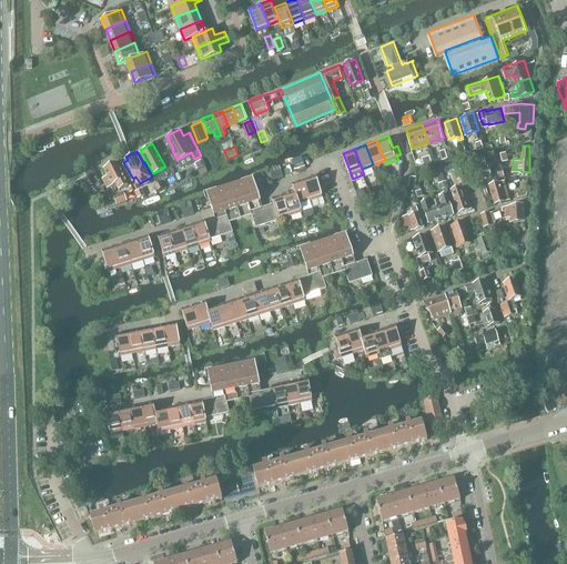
[(429,152),(422,154),(424,161),(432,159),(429,152)]
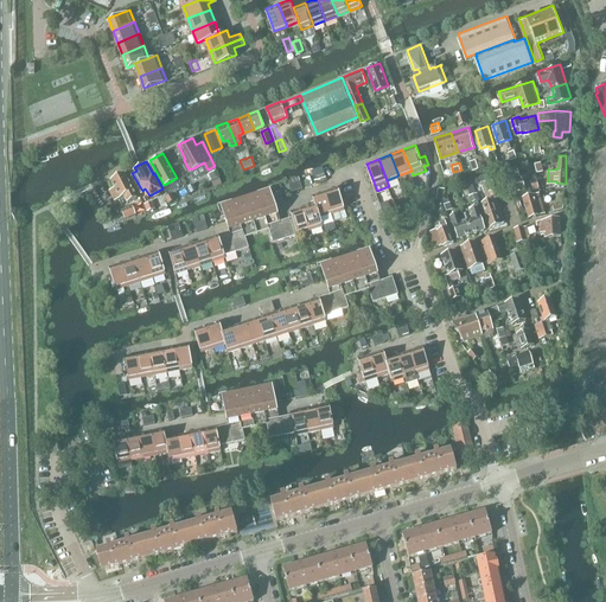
[(504,170),(496,173),(498,181),(506,178),(510,190),(525,185),(522,173),(520,166),(504,170)]
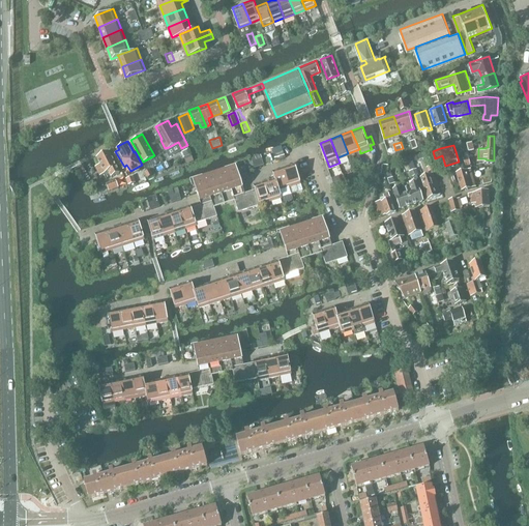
[(100,162),(96,164),(100,173),(110,169),(112,174),(120,170),(110,149),(97,155),(100,162)]
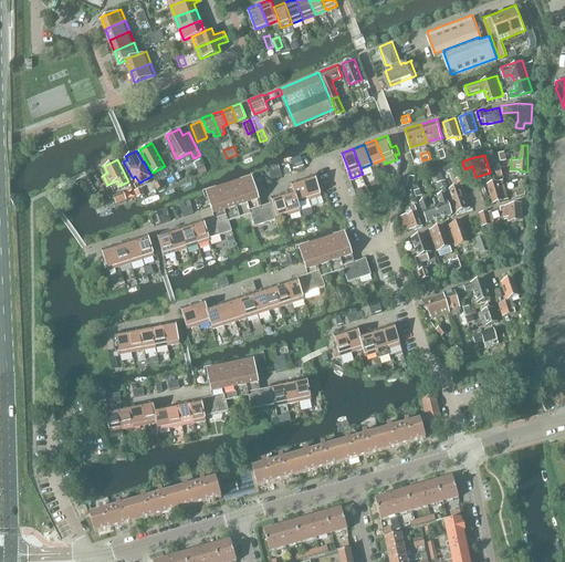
[(303,177),(312,204),(324,200),(315,173),(303,177)]
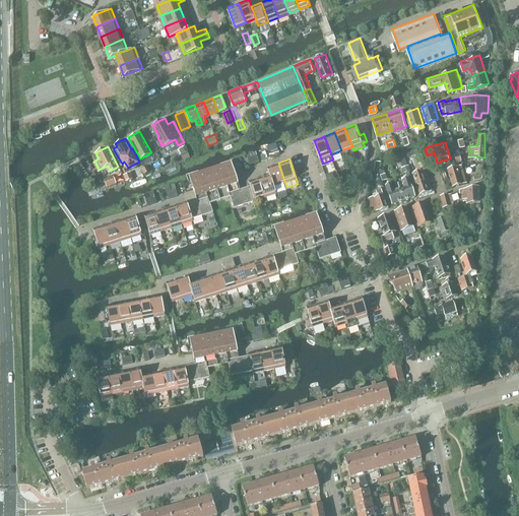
[(232,159),(190,173),(195,190),(198,198),(209,195),(210,200),(231,194),(230,191),(241,187),(238,177),(232,159)]
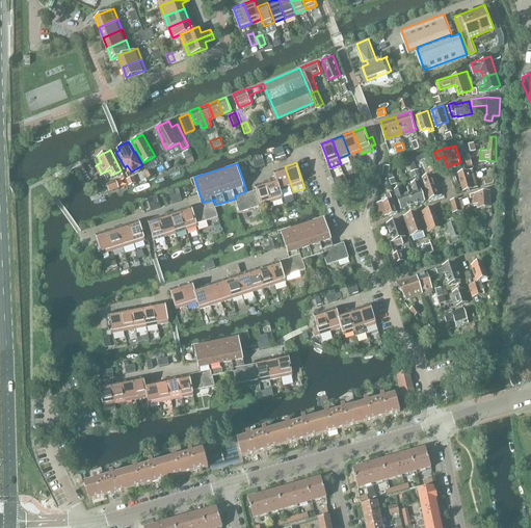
[(429,165),(431,173),(434,172),(437,170),(435,163),(434,163),(429,165)]
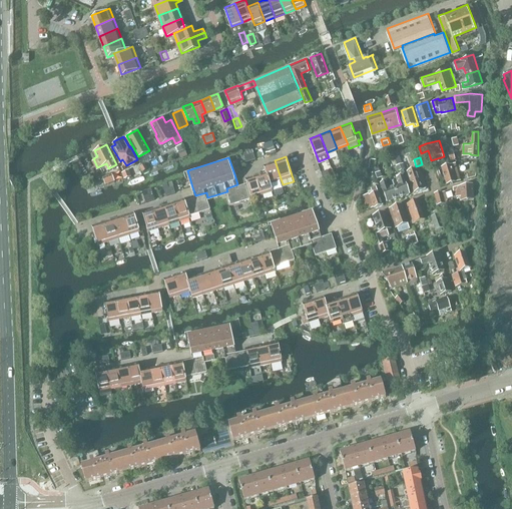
[(272,182),(273,187),(283,184),(275,160),(265,163),(267,170),(271,182),(272,182)]
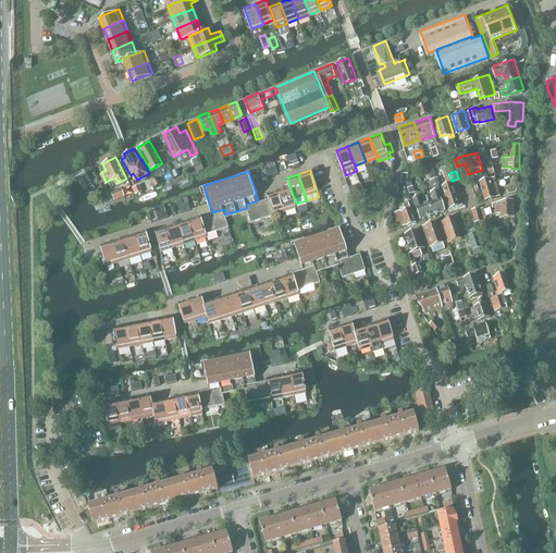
[(480,179),(485,198),(501,194),(495,174),(480,179)]
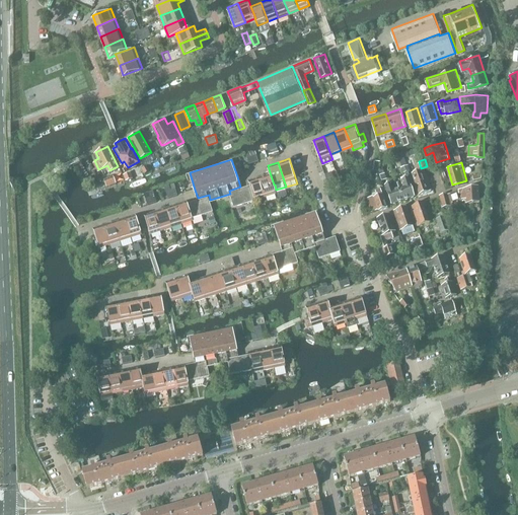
[(413,171),(420,192),(431,189),(424,167),(421,168),(413,171)]
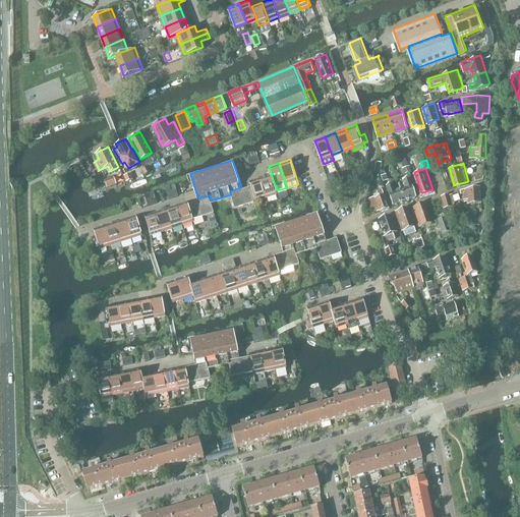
[(131,170),(125,173),(127,179),(133,176),(131,170)]
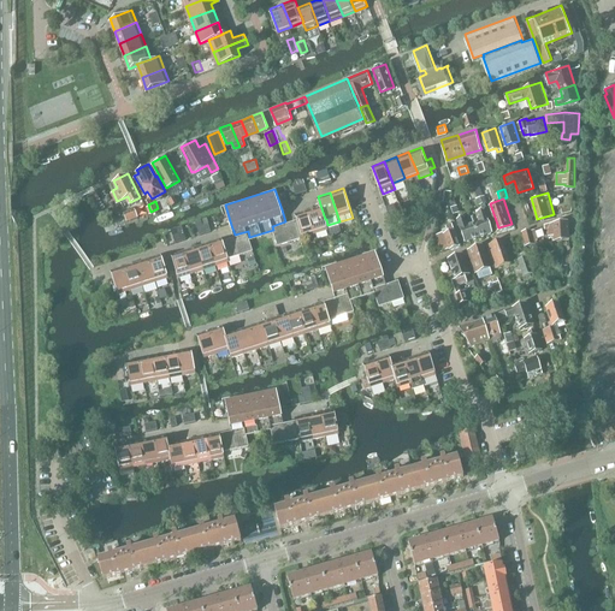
[(307,208),(315,231),(329,227),(327,225),(326,219),(325,219),(320,205),(307,208)]
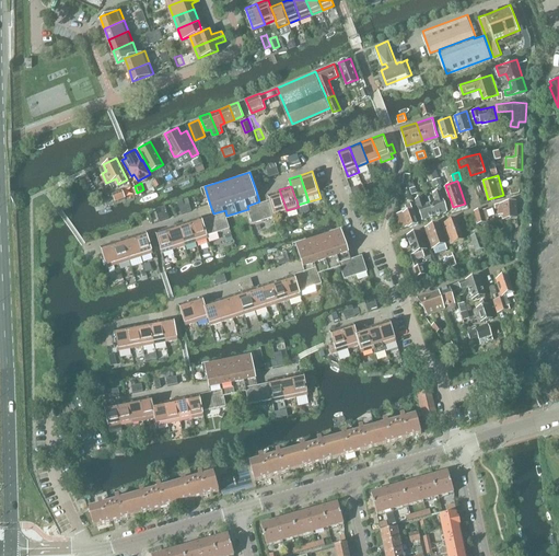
[(123,187),(113,192),(116,199),(126,195),(123,187)]
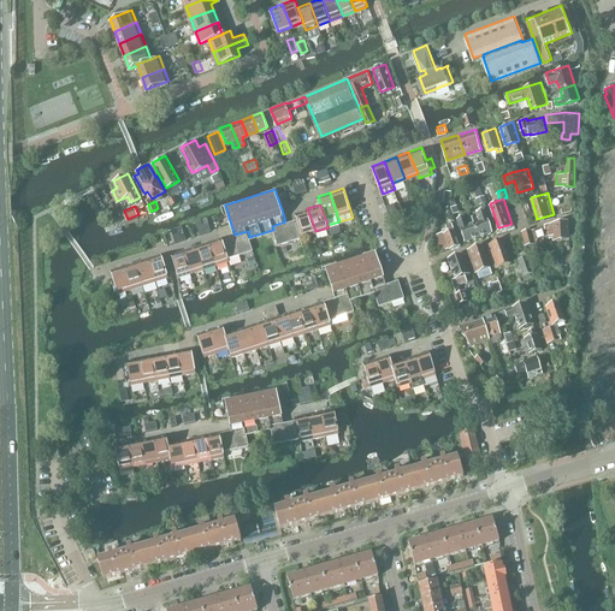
[(480,219),(474,220),(479,235),(492,230),(485,207),(478,209),(480,219)]
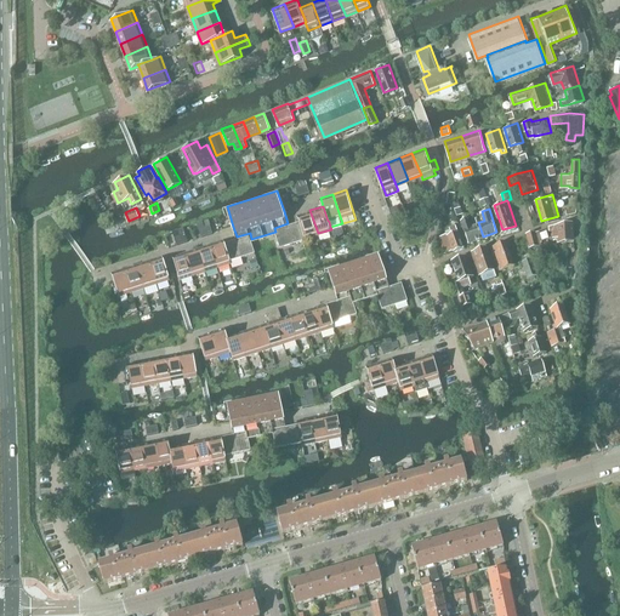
[(297,215),(300,220),(305,237),(318,233),(310,210),(297,215)]
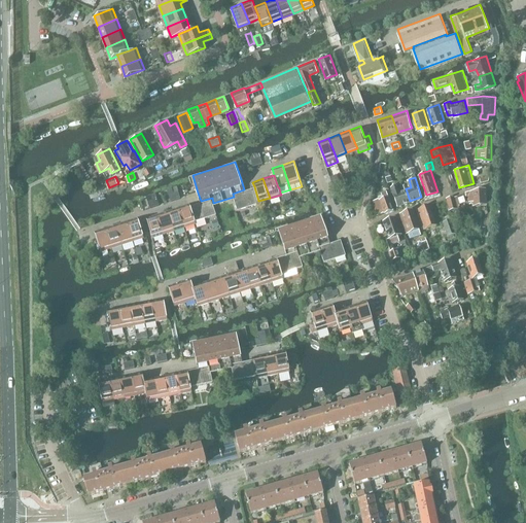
[(410,201),(406,188),(400,190),(397,183),(391,185),(398,205),(410,201)]
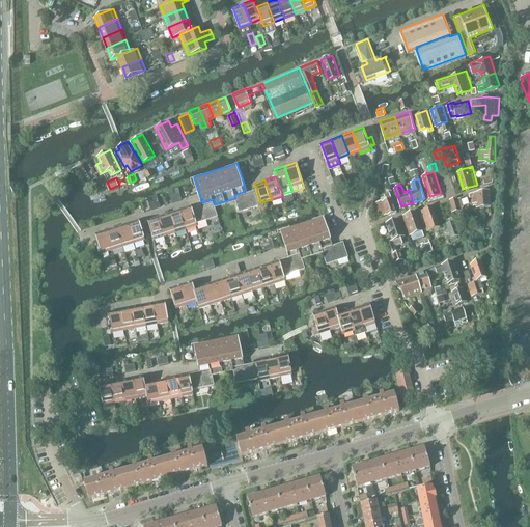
[(234,195),(235,198),(240,210),(260,202),(256,188),(246,191),(234,195)]
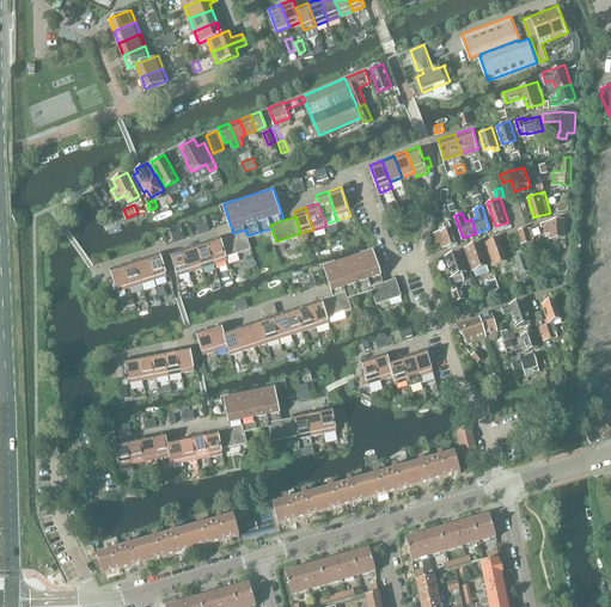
[(545,232),(550,232),(550,237),(567,234),(564,216),(549,219),(542,221),(542,225),(545,225),(545,232)]
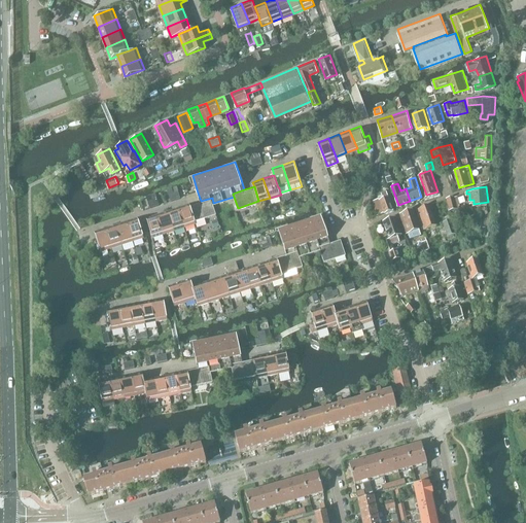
[(394,208),(389,195),(387,188),(382,190),(384,197),(380,198),(376,199),(376,198),(373,199),(378,213),(384,211),(385,211),(394,208)]
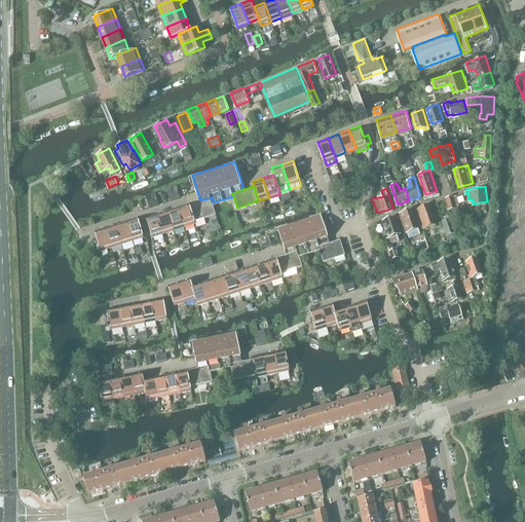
[(457,207),(455,199),(453,194),(446,196),(449,208),(457,207)]
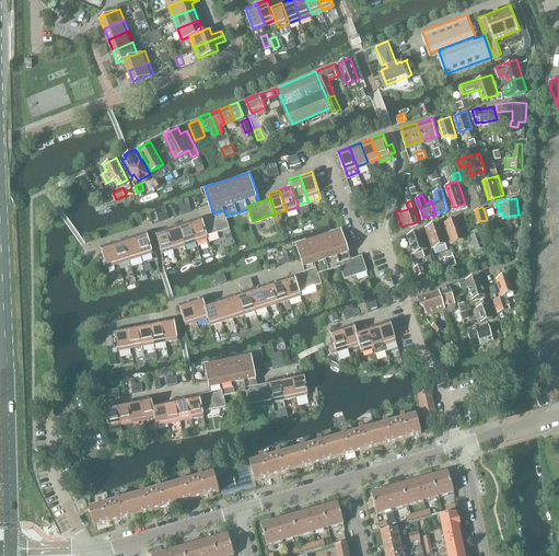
[(225,210),(213,213),(202,218),(208,233),(230,226),(226,216),(225,210)]
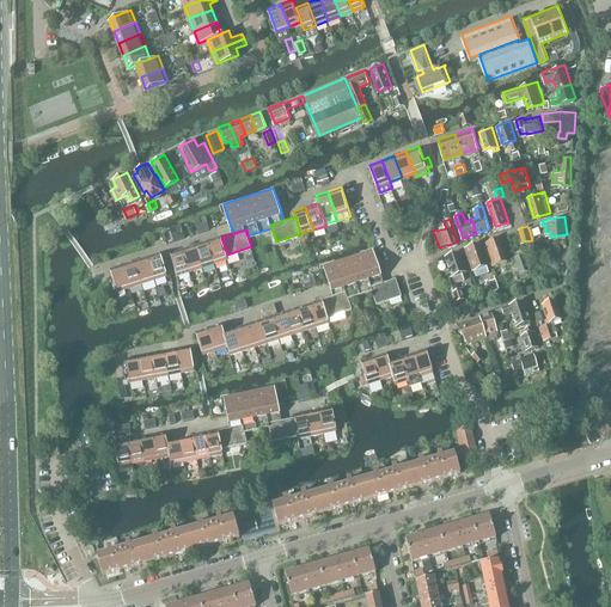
[(221,234),(208,239),(215,262),(228,257),(227,255),(221,238),(221,234)]
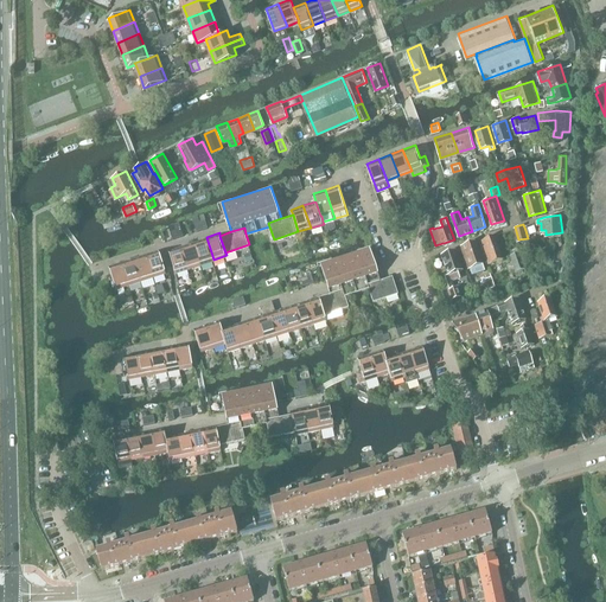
[(480,238),(489,261),(503,256),(495,232),(480,238)]
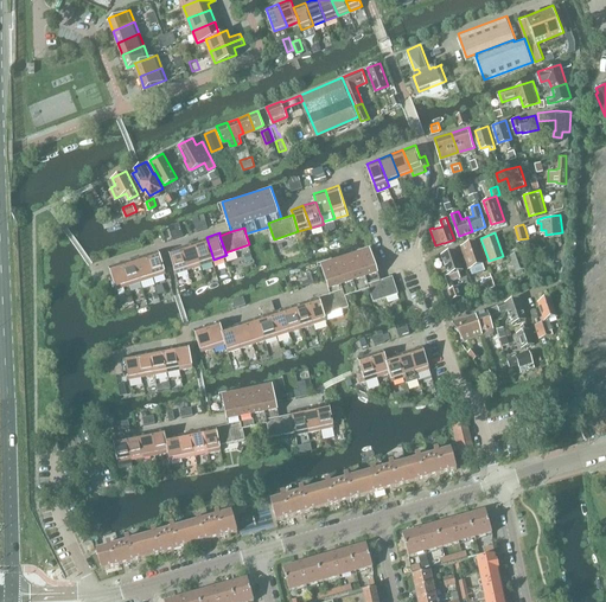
[(206,237),(195,241),(202,263),(214,260),(206,237)]
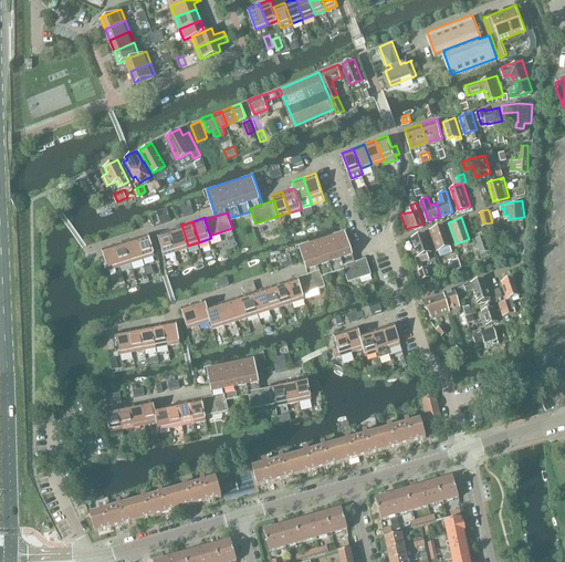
[(451,243),(443,222),(430,227),(438,249),(451,243)]
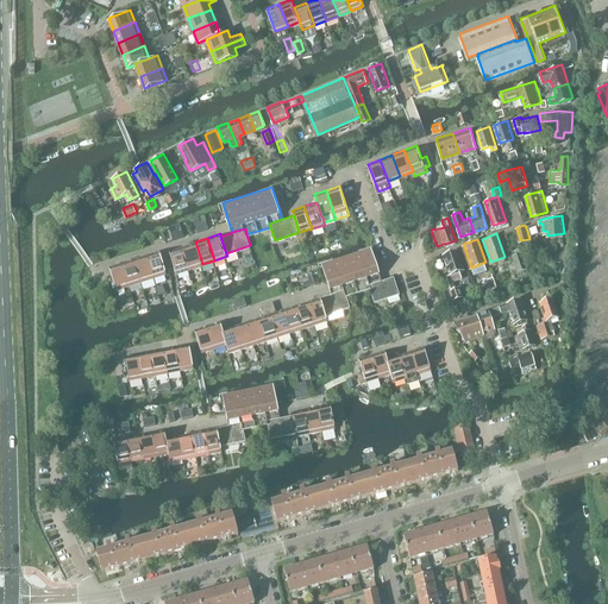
[(195,241),(182,246),(189,268),(202,264),(195,241)]
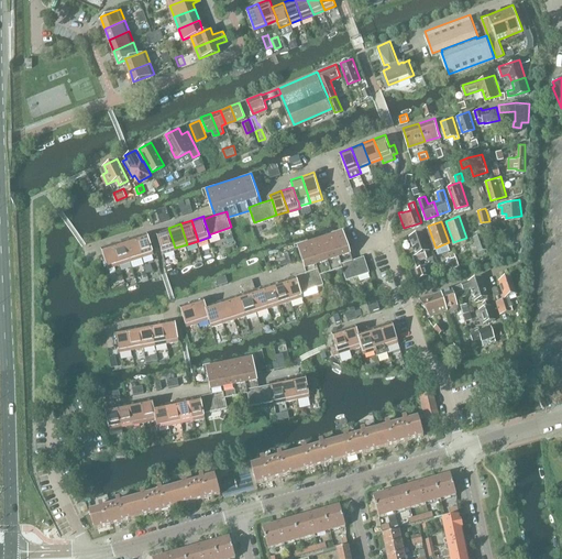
[(175,248),(168,228),(157,231),(164,252),(175,248)]
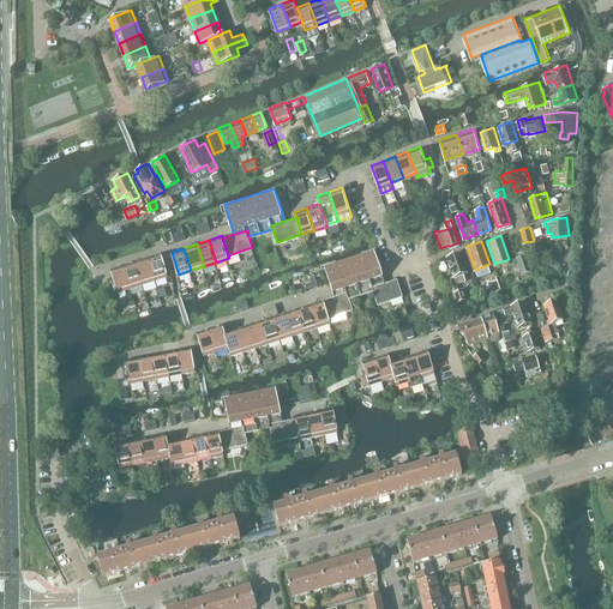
[(372,266),(380,264),(374,248),(325,265),(330,281),(338,277),(338,281),(348,277),(347,275),(362,270),(364,272),(373,269),(372,266)]
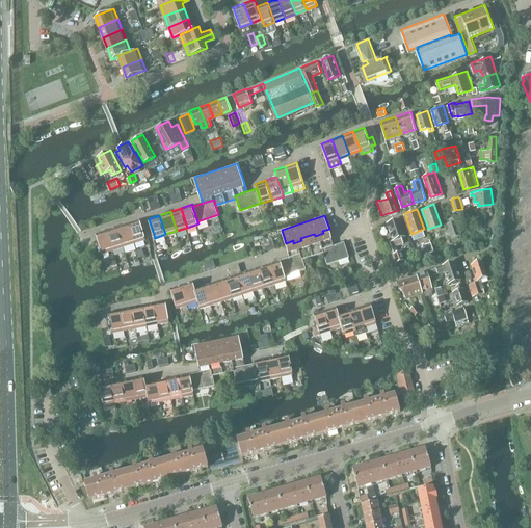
[(391,240),(392,245),(397,259),(403,257),(400,248),(398,248),(396,242),(403,239),(402,236),(406,235),(400,217),(388,221),(393,239),(391,240)]
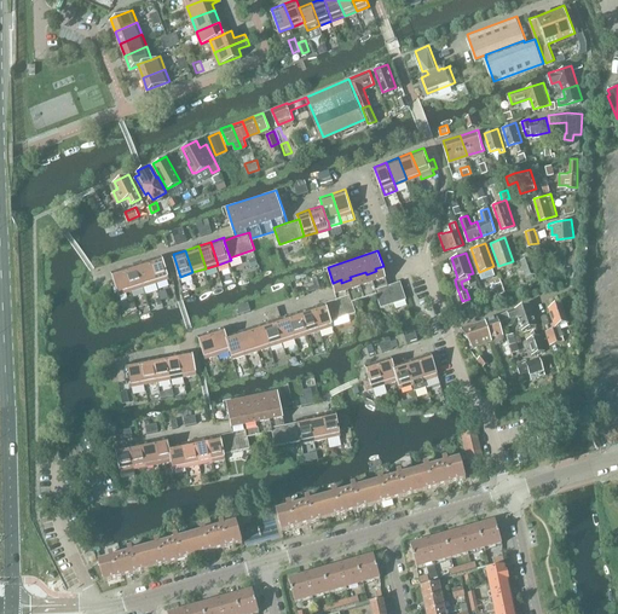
[(162,254),(150,258),(157,281),(169,277),(162,254)]
